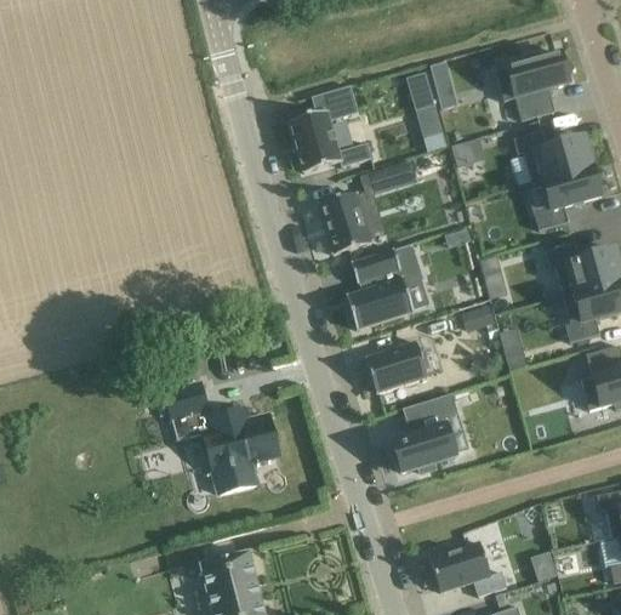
[(519,63),(495,69),(503,101),(514,97),(520,119),(554,110),(548,87),(569,83),(560,51),(541,57),(540,51),(518,57),(519,63)]
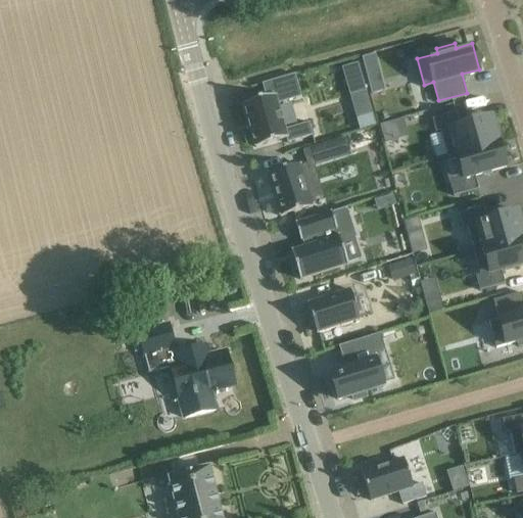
[(363,55),(366,69),(379,66),(375,51),(363,55)]
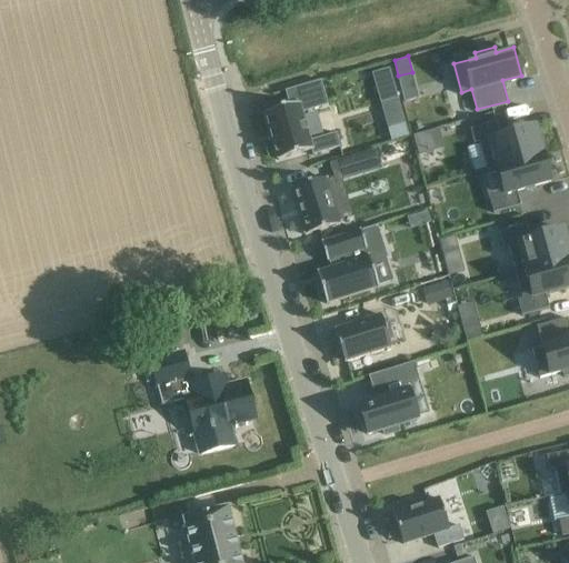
[(380,100),(398,96),(389,66),(371,70),(380,100)]
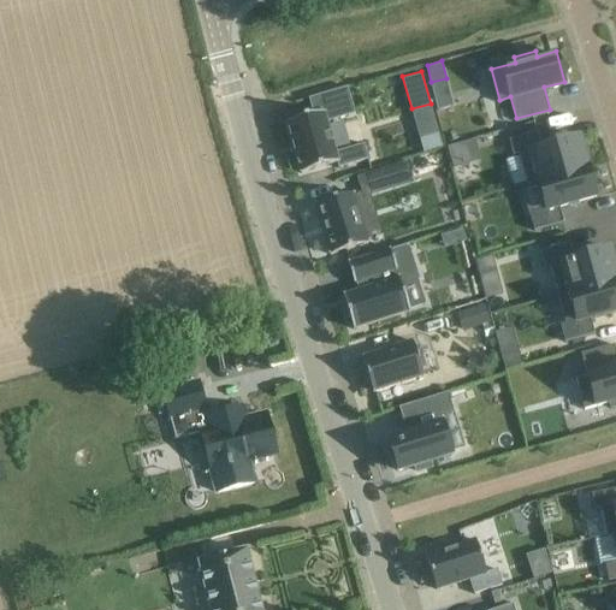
[(313,112),(286,119),(301,170),(337,159),(338,164),(368,155),(363,141),(336,148),(327,118),(355,111),(348,83),(308,95),(313,112)]
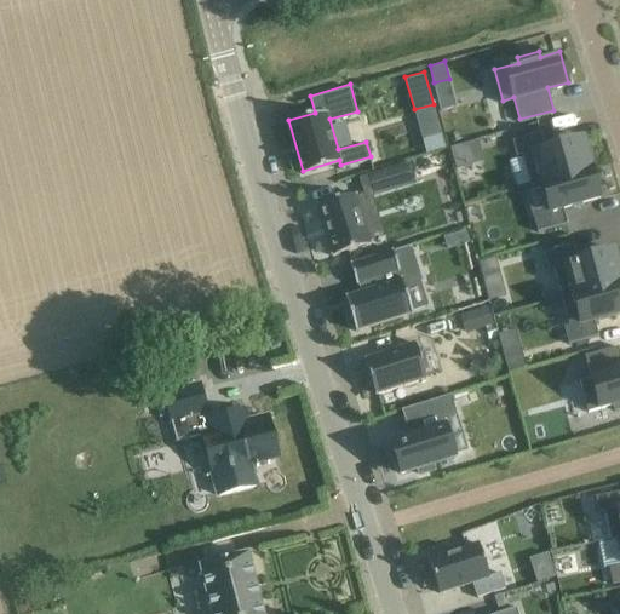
[(541,130),(512,138),(516,153),(522,151),(530,182),(591,165),(583,135),(546,144),(541,130)]
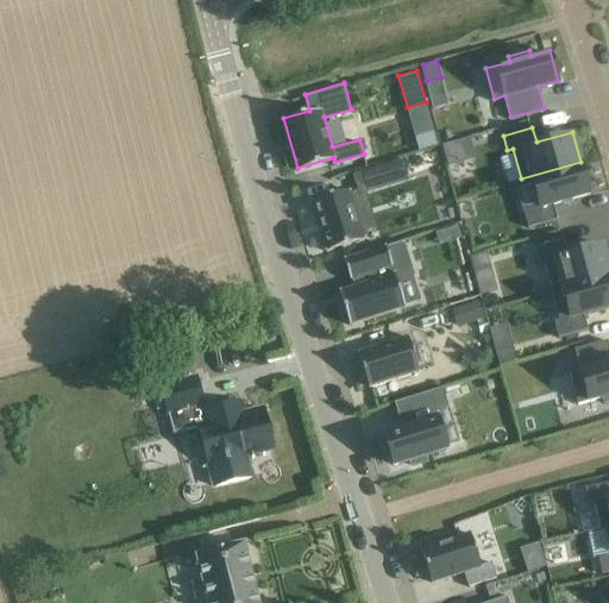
[(415,134),(419,146),(437,142),(433,129),(415,134)]
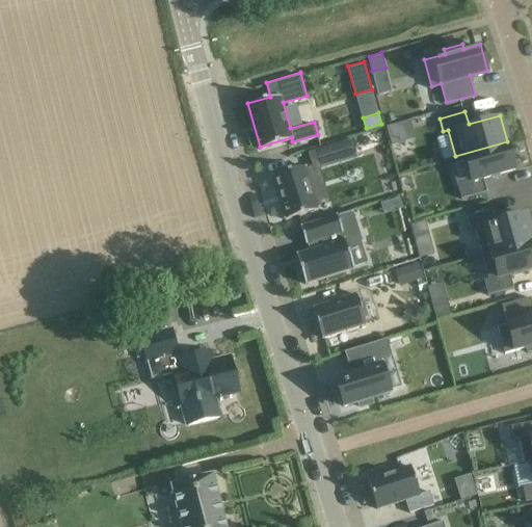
[(384,124),(390,141),(407,136),(403,119),(384,124)]
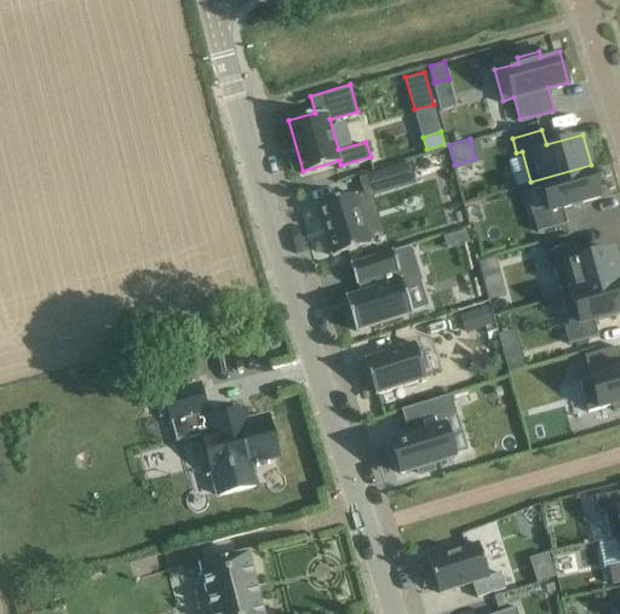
[(363,187),(412,171),(408,159),(360,173),(363,187)]
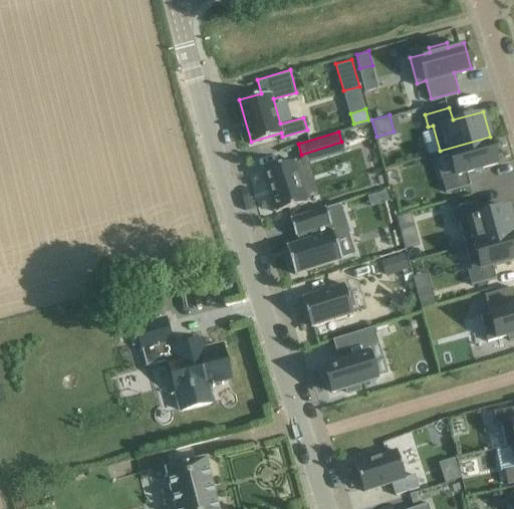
[(490,137),(440,151),(440,152),(449,149),(456,173),(442,177),(446,190),(470,183),(467,171),(497,162),(490,137)]
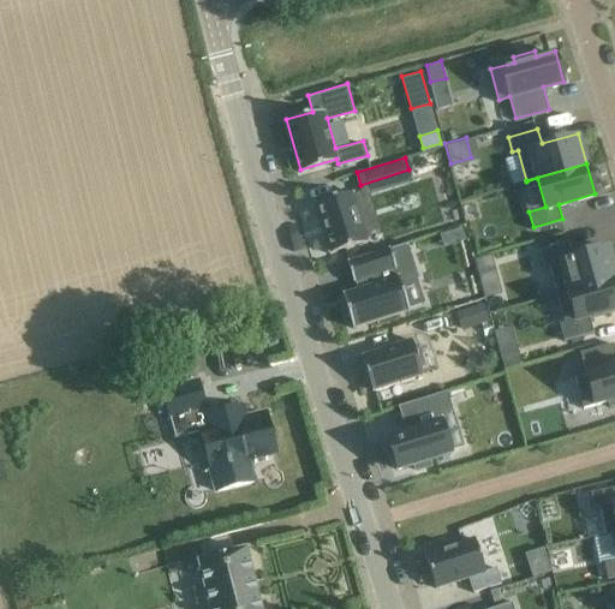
[(353,189),(315,199),(329,250),(368,239),(353,189)]
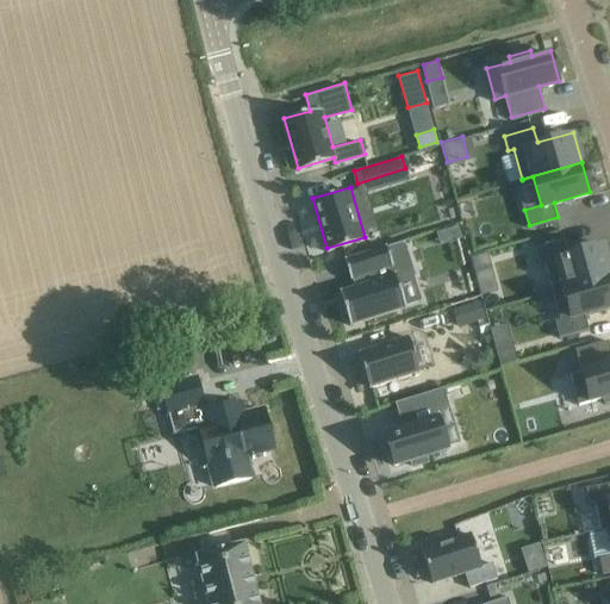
[(443,226),(436,229),(440,240),(460,234),(456,222),(443,226)]
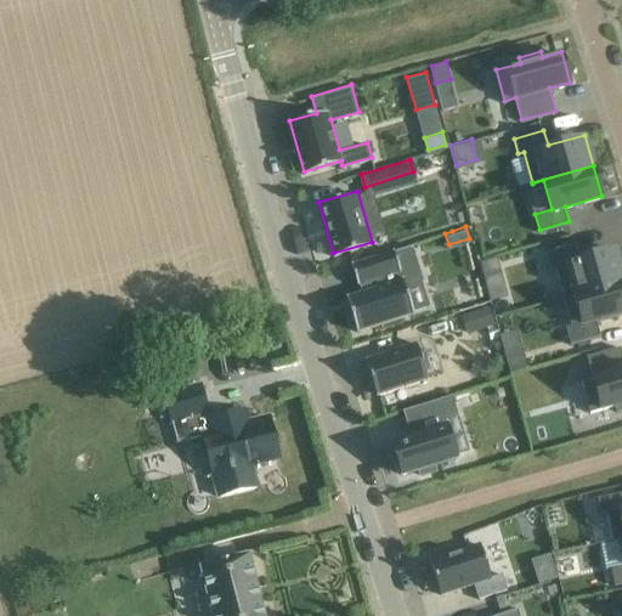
[(361,289),(345,294),(356,327),(414,309),(406,283),(422,278),(411,242),(351,260),(357,280),(358,280),(361,289)]
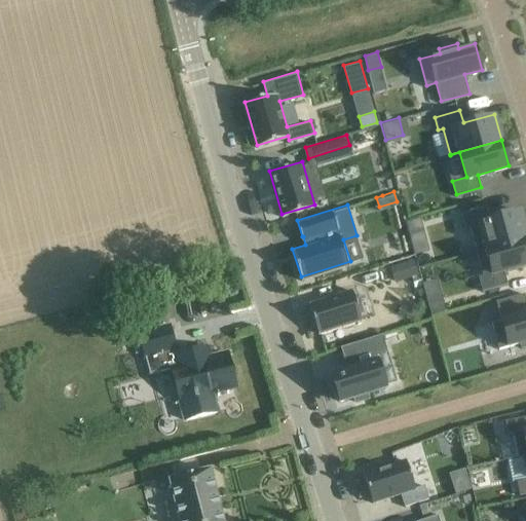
[(486,205),(461,212),(464,226),(470,225),(477,249),(525,234),(525,228),(521,209),(490,218),(486,205)]
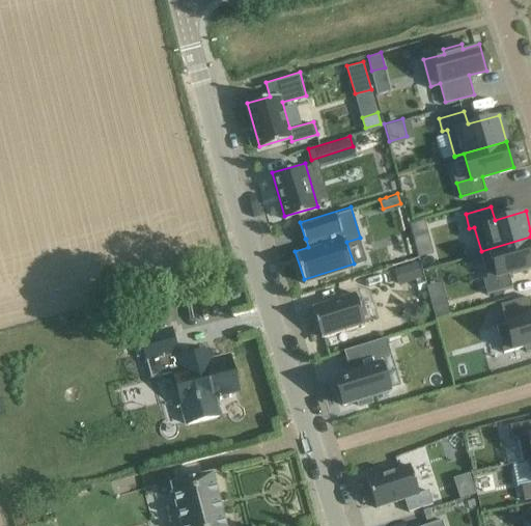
[(427,227),(424,217),(410,221),(413,231),(427,227)]
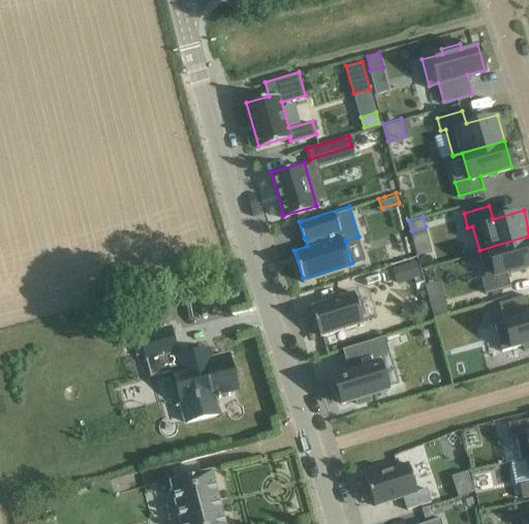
[(528,236),(479,250),(486,275),(481,276),(485,290),(510,284),(506,271),(528,265),(528,236)]
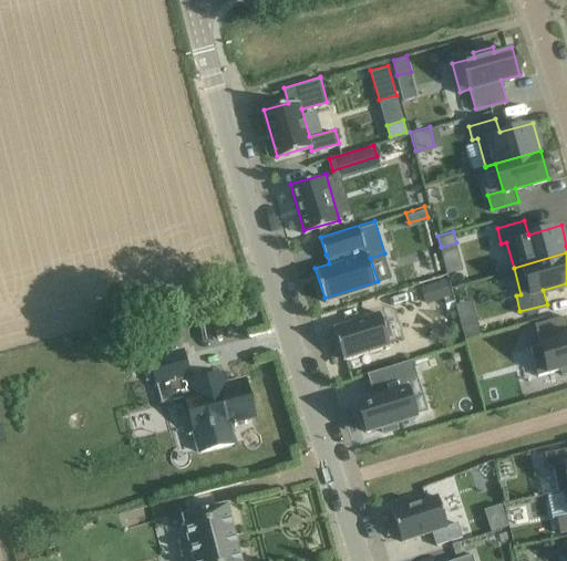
[(445,277),(420,284),(425,301),(450,293),(445,277)]
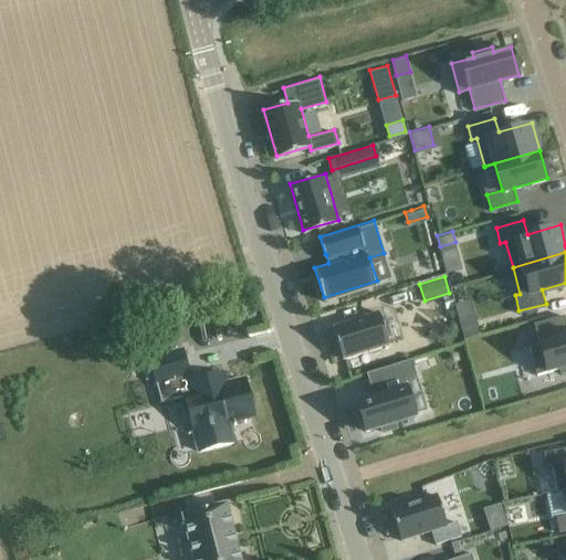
[(378,309),(333,324),(343,357),(388,342),(378,309)]
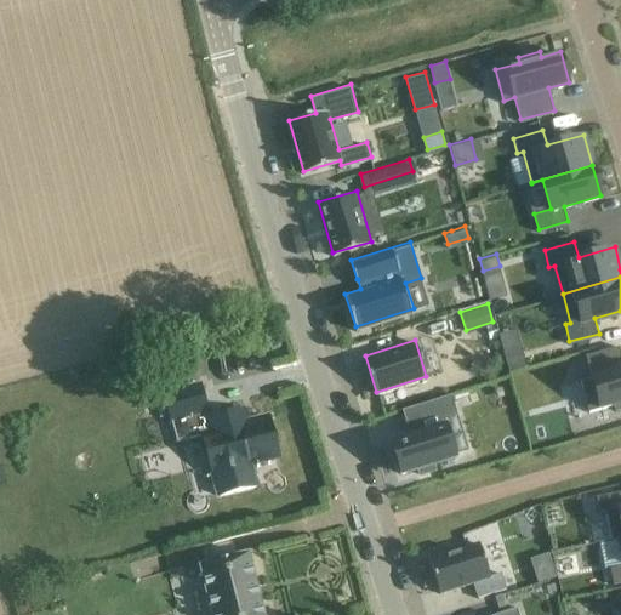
[(592,375),(581,379),(590,410),(614,403),(615,409),(620,406),(620,349),(620,343),(586,353),(592,375)]
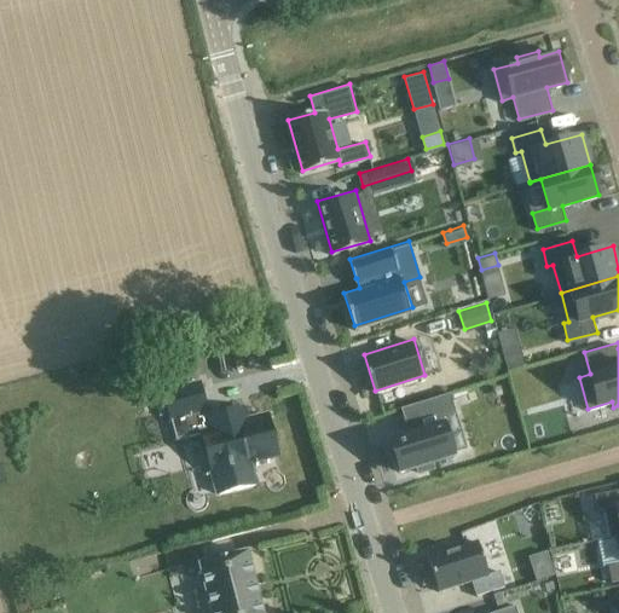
[(507,368),(525,363),(521,351),(504,356),(507,368)]
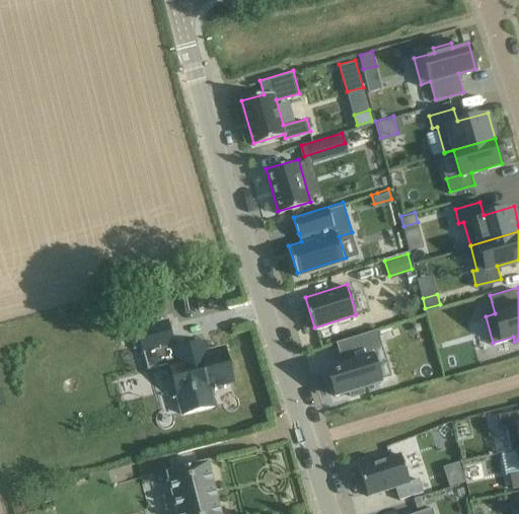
[(144,352),(148,367),(169,361),(183,412),(215,404),(210,385),(233,379),(225,347),(207,352),(204,341),(176,348),(167,316),(135,325),(142,352),(144,352)]
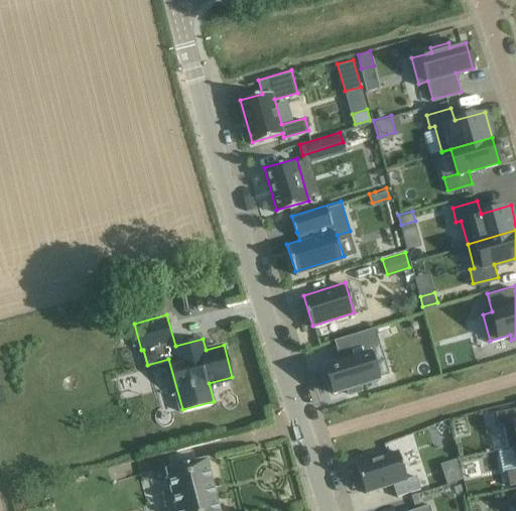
[(351,357),(326,365),(334,391),(348,387),(350,391),(361,388),(360,383),(379,377),(368,344),(380,341),(375,326),(343,336),(344,337),(345,337),(351,357)]
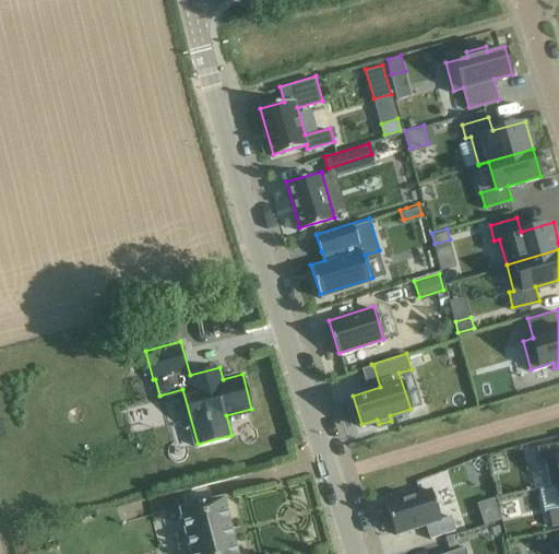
[(556,482),(558,481),(558,440),(537,445),(539,459),(546,458),(550,484),(556,483),(556,482)]
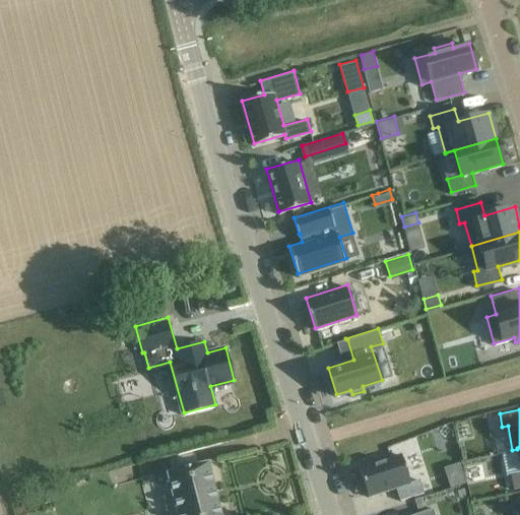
[(519,447),(517,448),(517,449),(519,463),(519,471),(511,473),(514,488),(519,486),(519,447)]
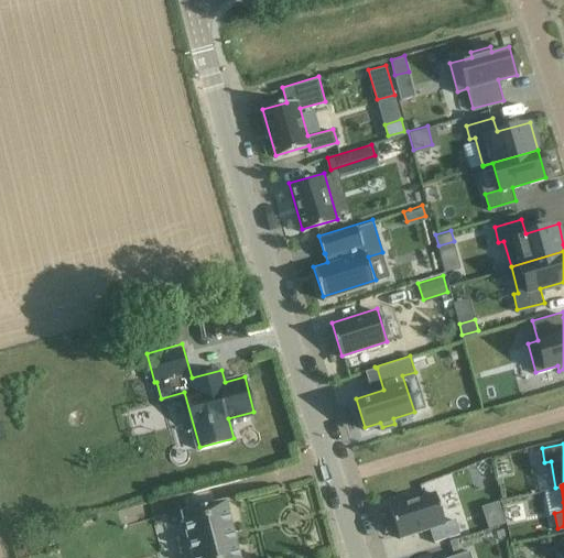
[(435,491),(390,505),(400,536),(430,526),(434,539),(459,532),(454,517),(445,521),(435,491)]
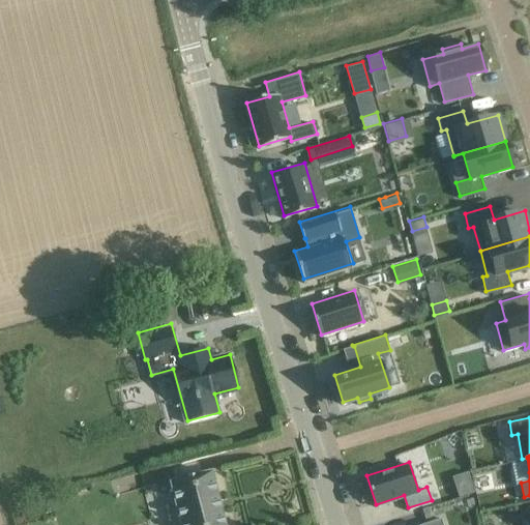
[(455,473),(462,492),(477,488),(471,468),(455,473)]
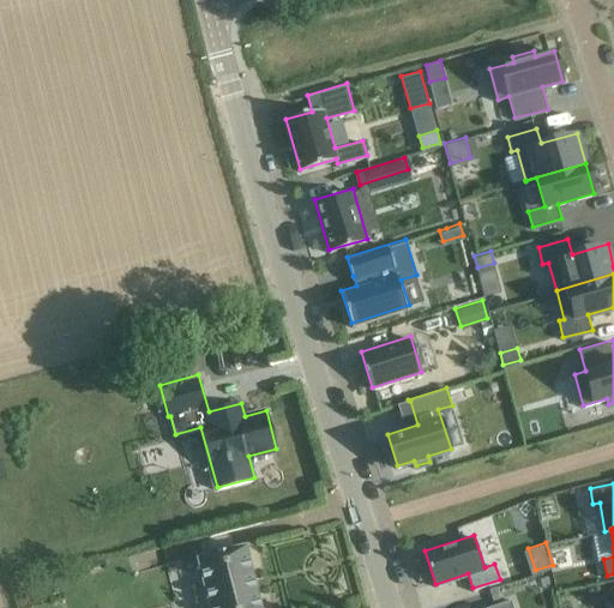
[(199,559),(212,607),(263,607),(246,546),(199,559)]
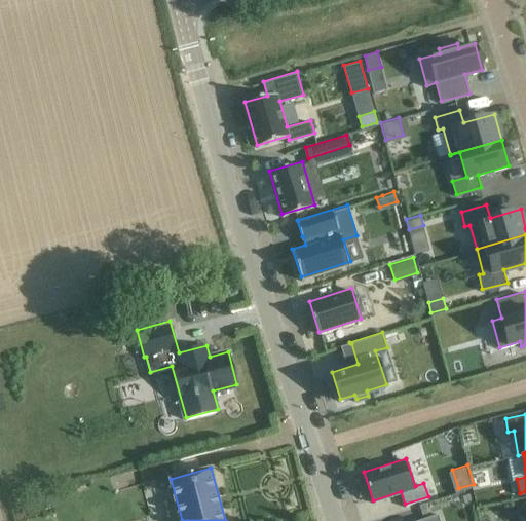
[(428,511),(425,501),(419,504),(422,513),(428,511)]
